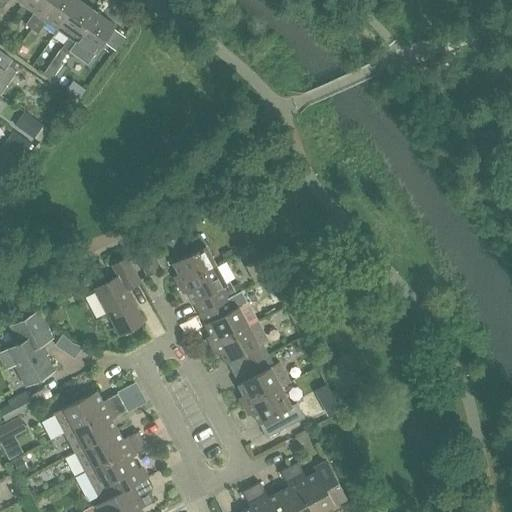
[(25,0),(22,4),(34,12),(25,24),(32,28),(51,0),(25,0)]
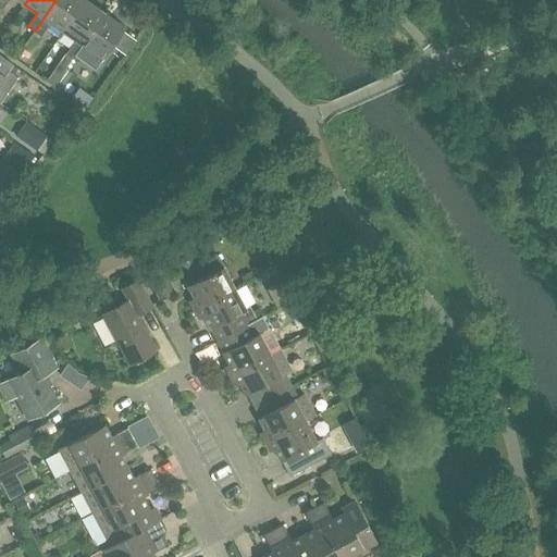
[(56,0),(35,31),(41,36),(50,23),(63,32),(85,0),(56,0)]
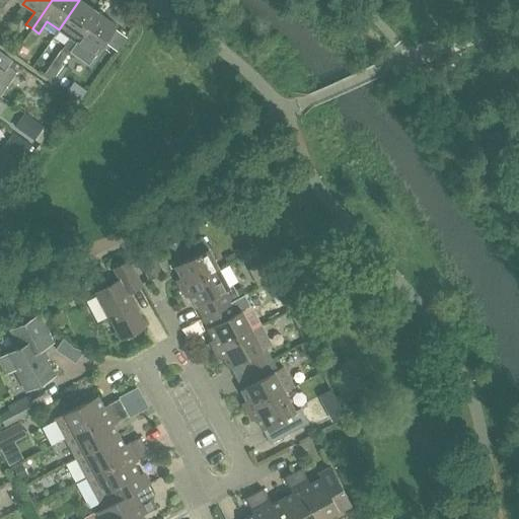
[(80,0),(79,0),(59,29),(70,39),(62,50),(68,55),(98,12),(80,0)]
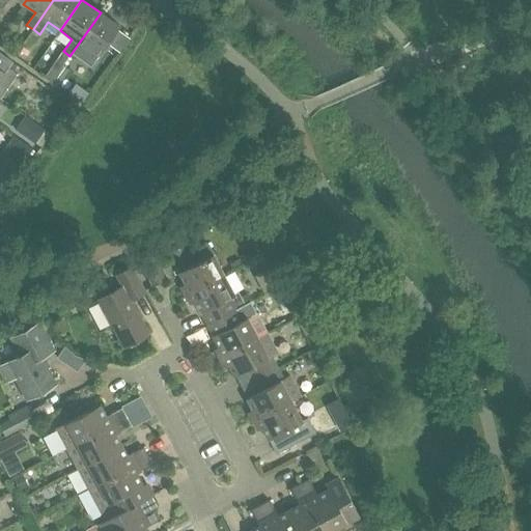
[(101,12),(70,56),(76,60),(85,48),(98,57),(119,26),(101,12)]
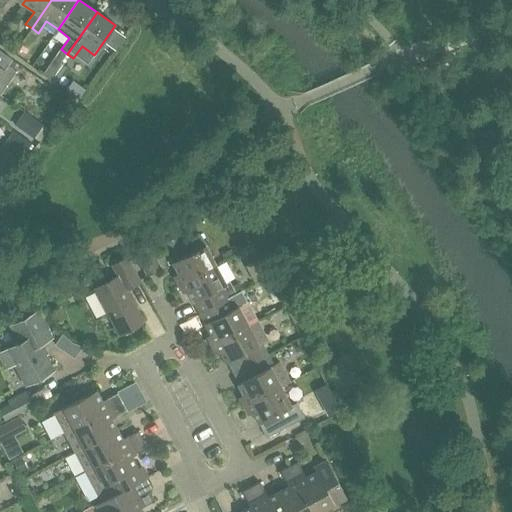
[(14,67),(9,64),(12,59),(0,50),(0,94),(0,95),(15,75),(14,67)]
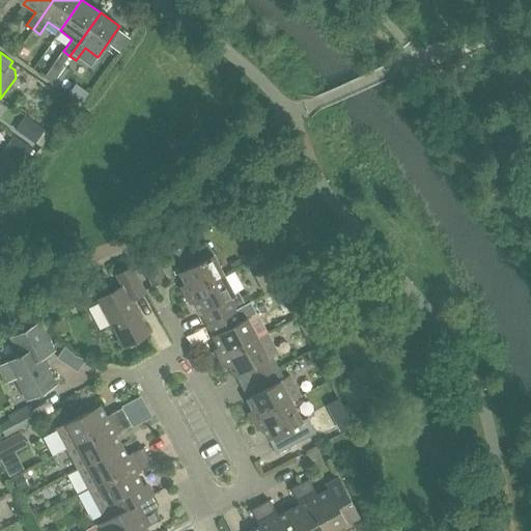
[(45,77),(51,82),(57,74),(50,70),(45,77)]
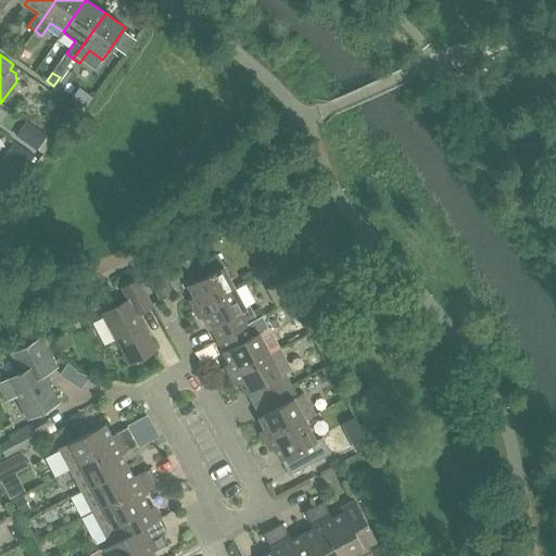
[(47,135),(32,125),(22,140),(37,150),(47,136),(47,135)]
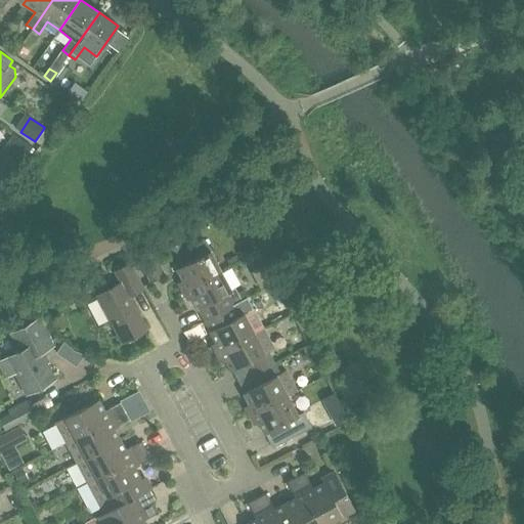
[(13,133),(4,146),(23,160),(33,146),(13,133)]
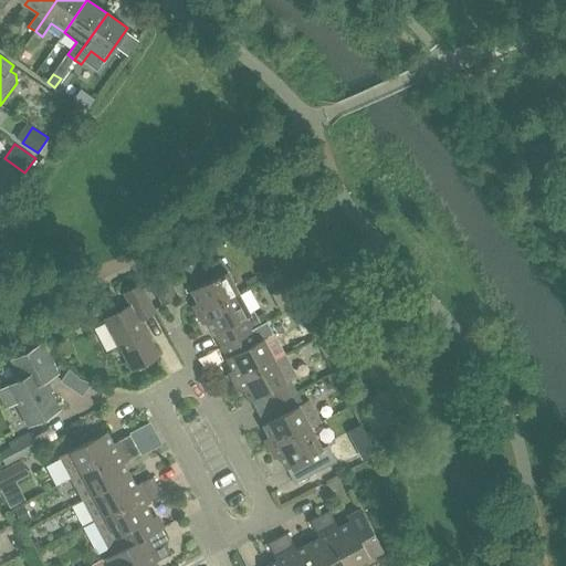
[(197,316),(239,294),(227,272),(223,274),(217,261),(206,268),(212,280),(190,291),(197,304),(192,306),(197,316)]
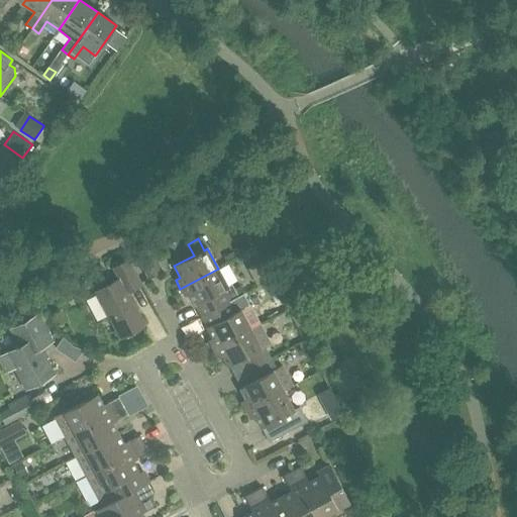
[(135,254),(148,278),(164,269),(150,245),(135,254)]
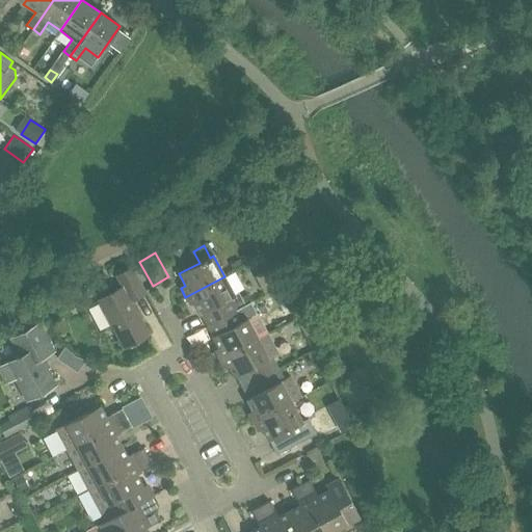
[(149,335),(131,301),(130,299),(143,292),(130,266),(115,274),(122,285),(97,298),(124,348),(130,345),(131,347),(139,343),(138,341),(149,335)]
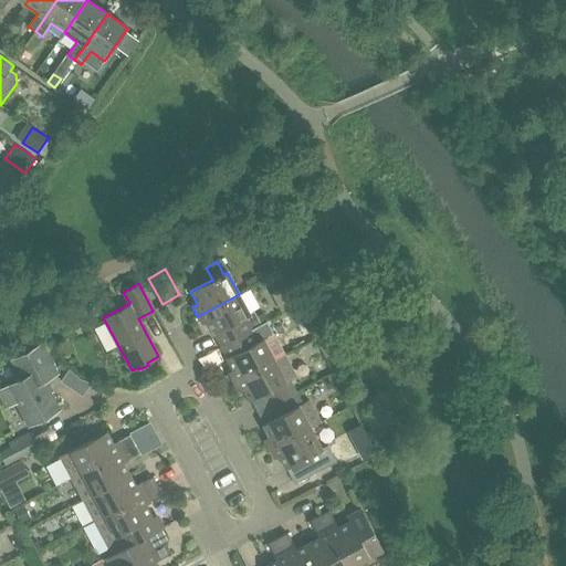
[(239,294),(197,316),(201,325),(207,323),(213,335),(215,335),(220,346),(253,329),(261,325),(252,310),(249,312),(239,294)]
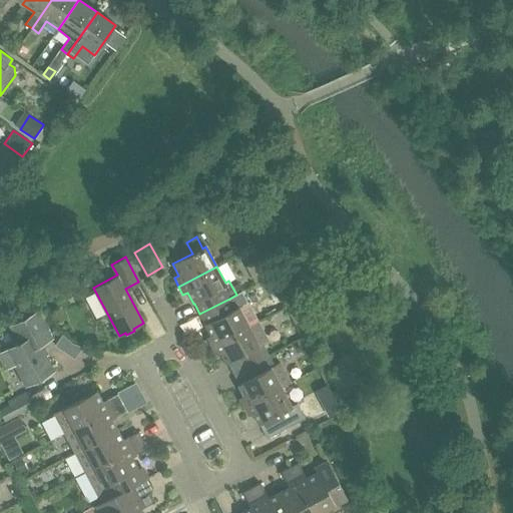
[(234,309),(229,299),(199,314),(205,325),(204,325),(210,337),(206,339),(211,348),(249,328),(238,307),(234,309)]
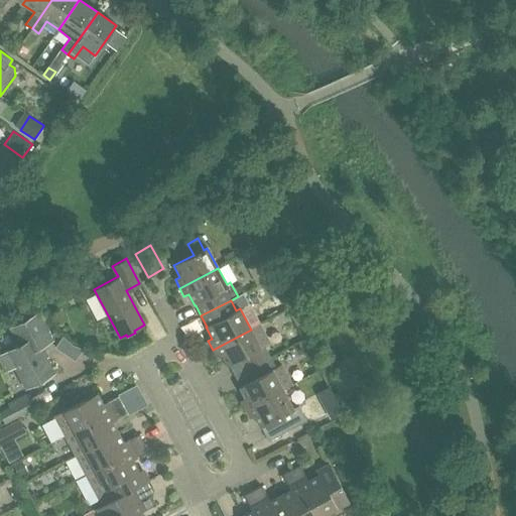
[(20,346),(0,356),(0,361),(6,371),(15,366),(27,388),(52,374),(38,348),(51,341),(37,314),(11,329),(20,346)]
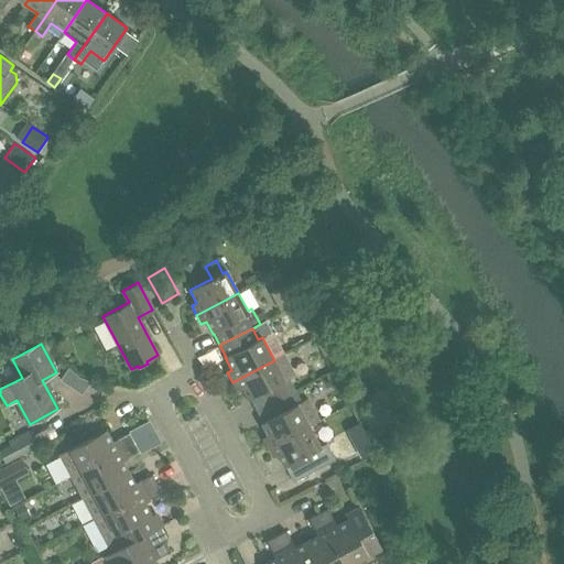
[(278,401),(295,391),(289,378),(284,380),(274,360),(232,382),(237,391),(241,389),(248,401),(271,389),(278,401)]
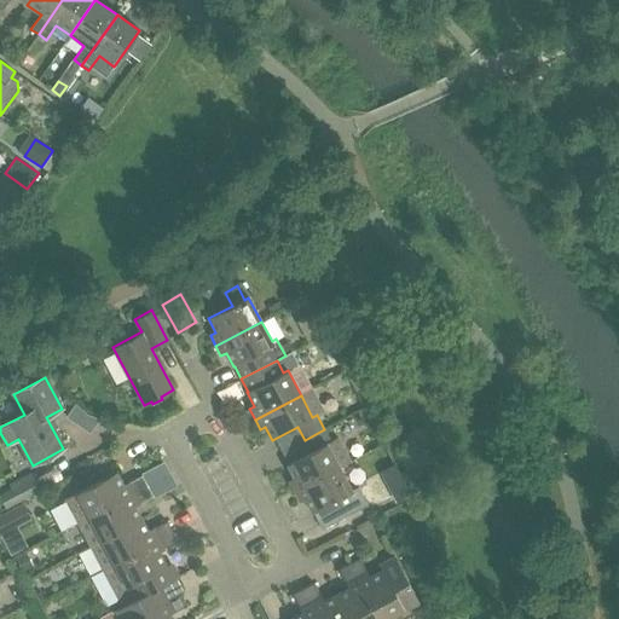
[(340,468),(328,445),(331,443),(324,429),(305,440),(311,452),(287,466),(294,480),(288,482),(294,492),(340,468)]
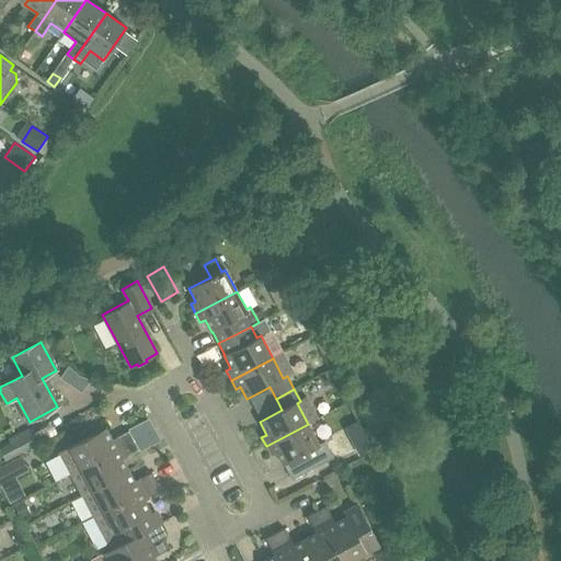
[(319,445),(308,424),(266,446),(272,456),(276,454),(283,465),(292,480),(333,458),(324,442),(319,445)]
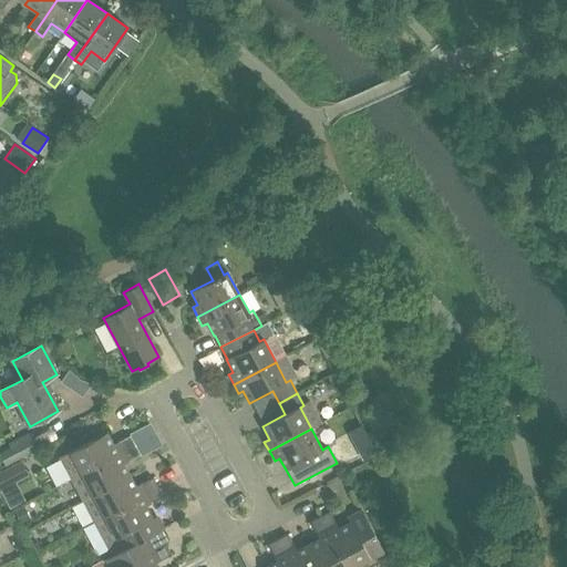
[(10,445),(0,450),(0,451),(6,464),(37,449),(29,431),(8,441),(10,445)]
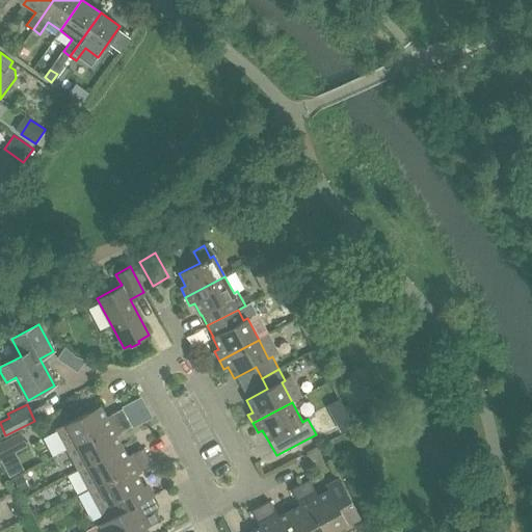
[(65,424),(77,445),(127,418),(123,408),(106,418),(100,405),(65,424)]
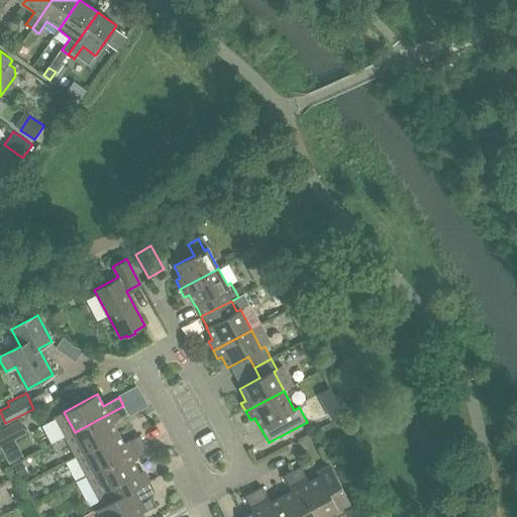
[(325,411),(331,421),(343,415),(338,404),(325,411)]
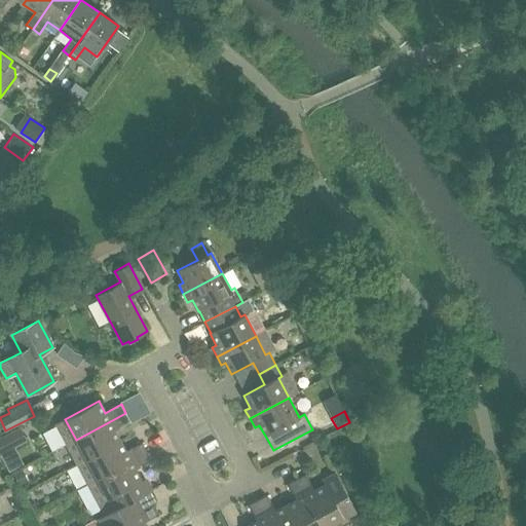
[(130,422),(125,413),(76,440),(86,459),(120,441),(115,430),(130,422)]
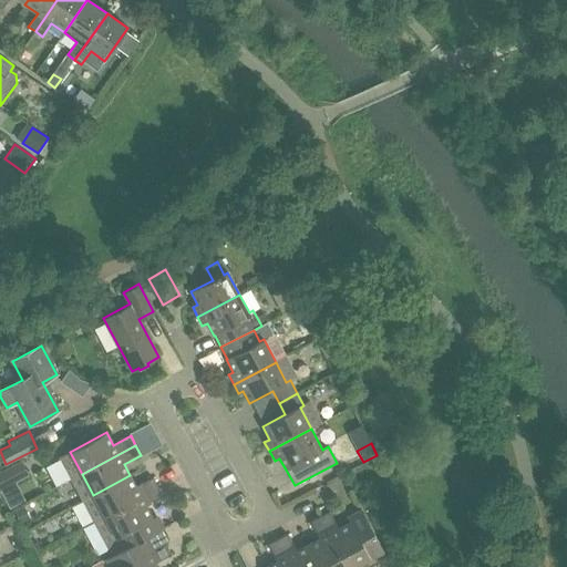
[(22,460),(0,471),(0,487),(1,490),(30,474),(22,460)]
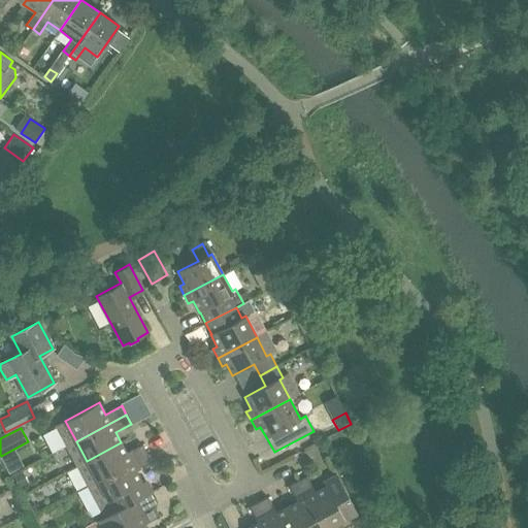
[(87,461),(97,481),(147,454),(142,444),(126,453),(121,442),(87,461)]
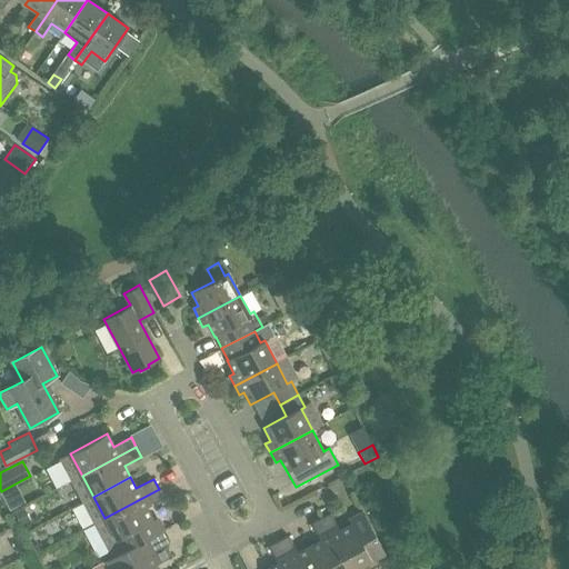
[(117,540),(118,539),(126,552),(160,532),(147,508),(163,499),(159,489),(105,518),(117,540)]
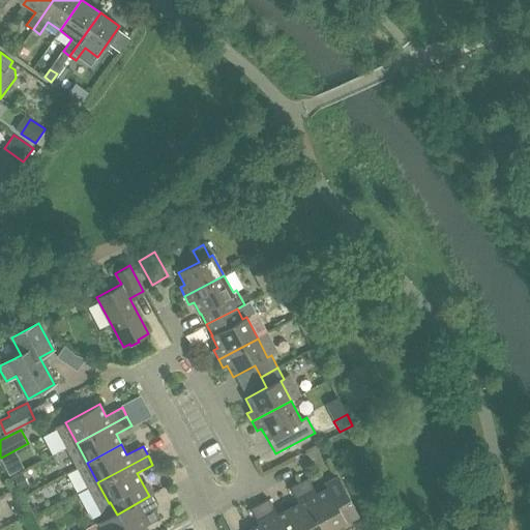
[(307,478),(298,483),(323,529),(331,529),(361,513),(340,473),(324,481),(327,488),(317,494),(307,478)]
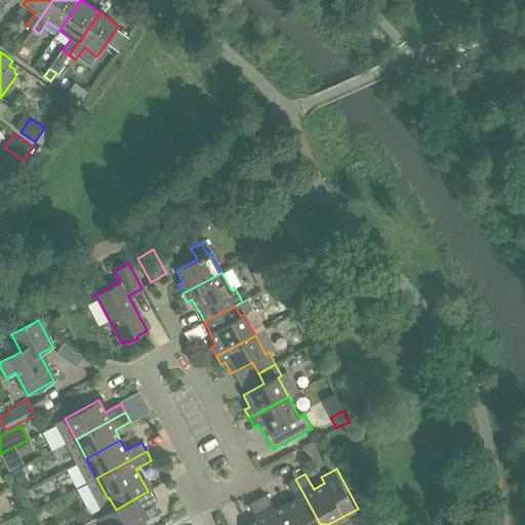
[(294,524),(320,524),(295,479),(286,483),(294,499),(284,505),(294,524)]
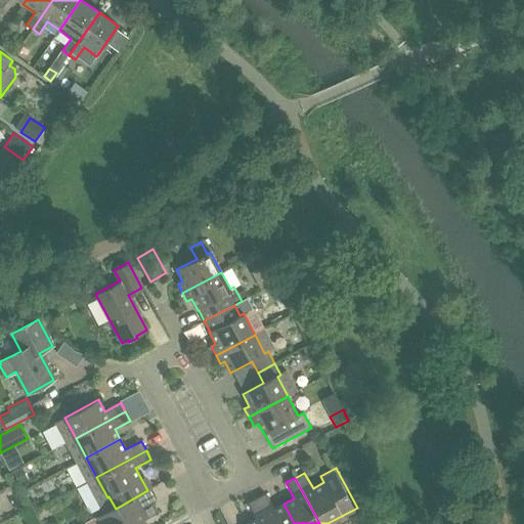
[(294,523),(284,504),(273,509),(265,493),(256,498),(269,523),(294,523)]
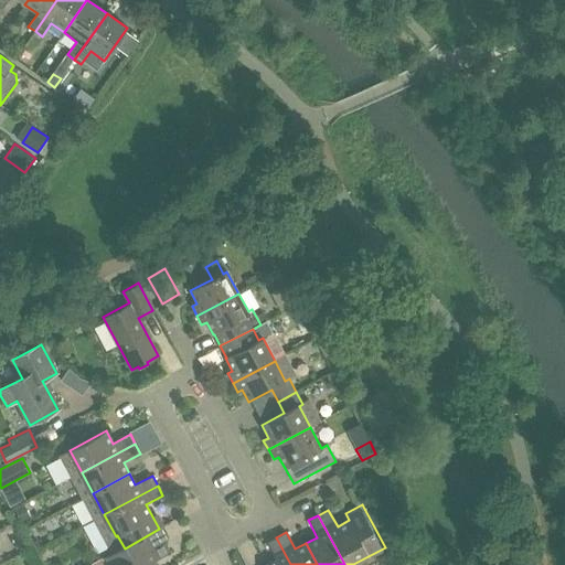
[(290,564),(276,537),(266,543),(275,560),(265,564),(290,564)]
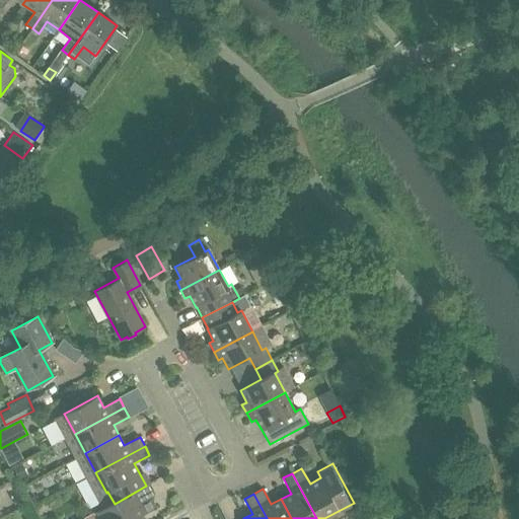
[(143,518),(142,516),(157,508),(152,499),(113,518),(143,518)]
